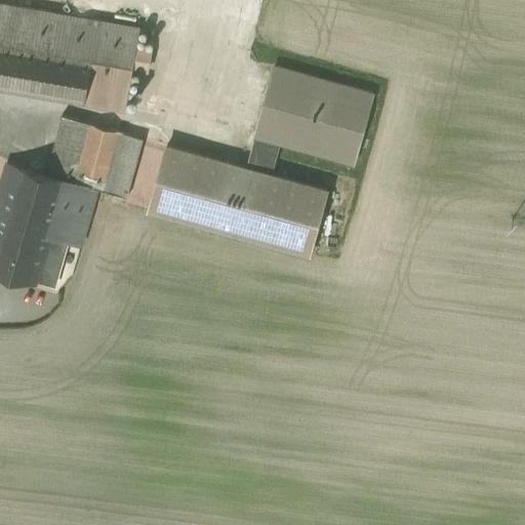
[(139,21),(0,0),(0,88),(126,108),(139,21)]
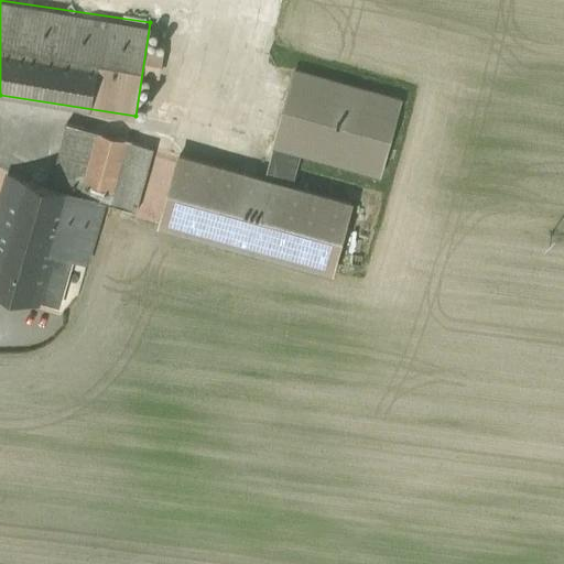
[(376,108),(286,88),(273,145),(366,167),(376,108)]
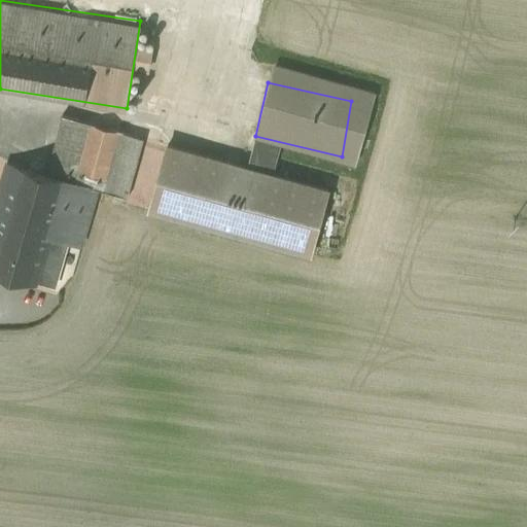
[(142,140),(61,117),(49,155),(77,164),(74,173),(129,187),(142,140)]
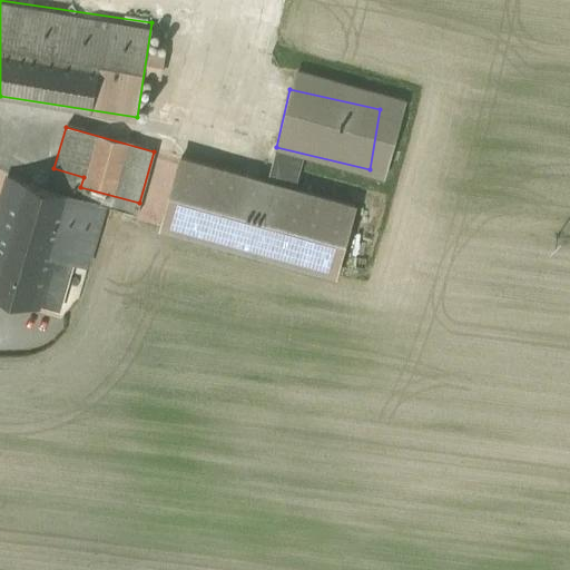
[(359,208),(178,158),(159,226),(341,276),(359,208)]
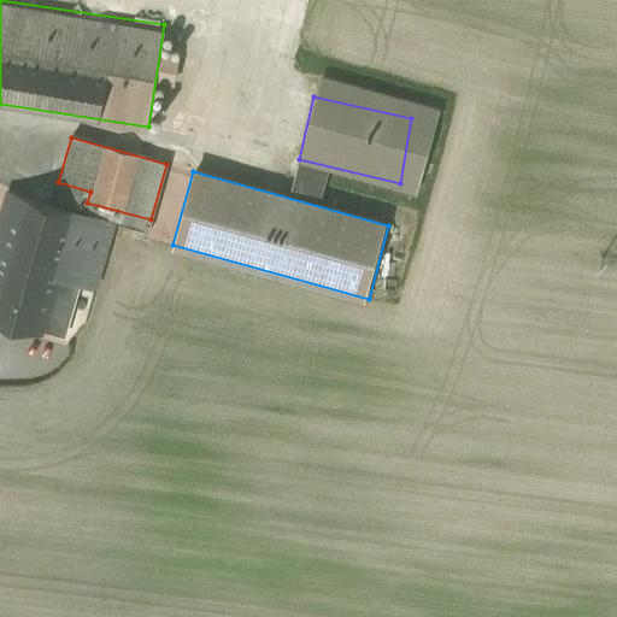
[(112,227),(7,194),(0,215),(0,322),(59,340),(77,282),(93,287),(112,227)]
